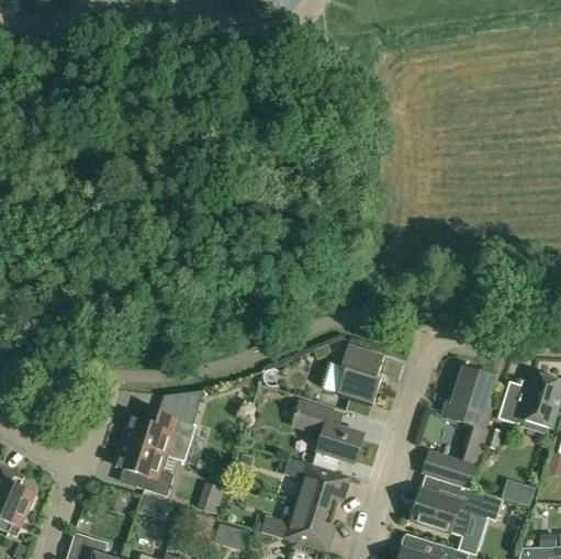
[(337,365),(329,388),(372,402),(380,378),(376,377),(383,354),(347,343),(339,366),(337,365)]
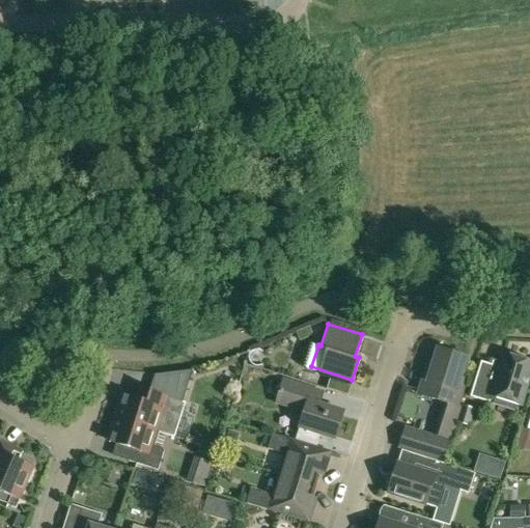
[(311,333),(307,325),(295,330),(299,338),(311,333)]
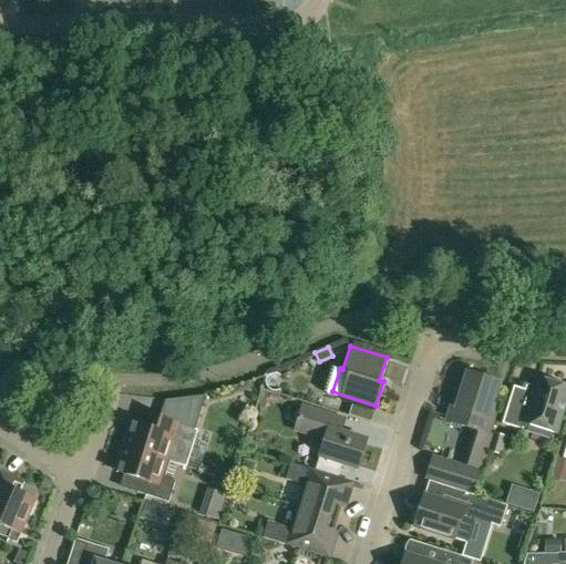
[(490,406),(496,381),(466,371),(462,386),(456,385),(446,417),(474,426),(462,462),(464,462),(463,469),(445,463),(441,478),(474,488),(487,448),(492,431),(487,429),(494,407),(490,406)]
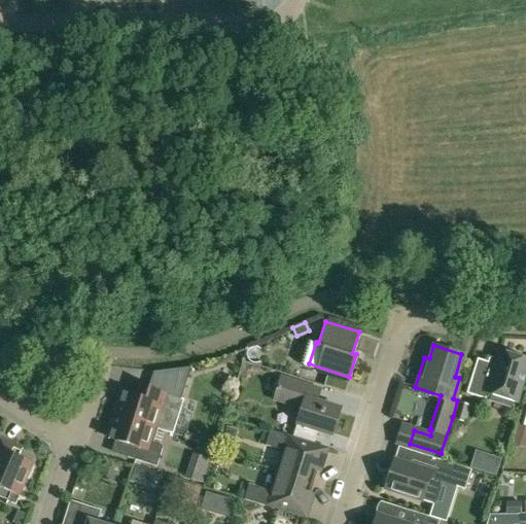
[(516,398),(525,363),(525,355),(499,348),(495,358),(491,357),(490,359),(477,355),(466,390),(485,396),(487,390),(516,398)]
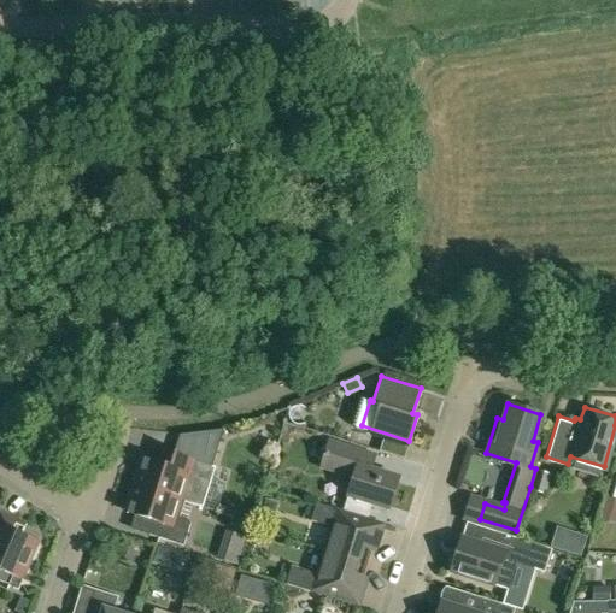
[(140,461),(132,483),(133,483),(185,500),(201,505),(205,490),(204,484),(211,463),(206,460),(210,446),(204,444),(210,429),(180,431),(169,465),(147,458),(140,461)]
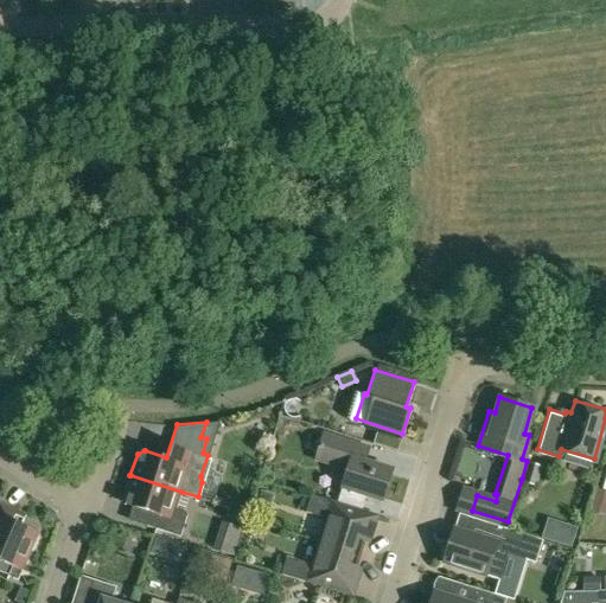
[(382,498),(391,467),(364,457),(369,444),(323,430),(314,456),(348,466),(342,485),(382,498)]
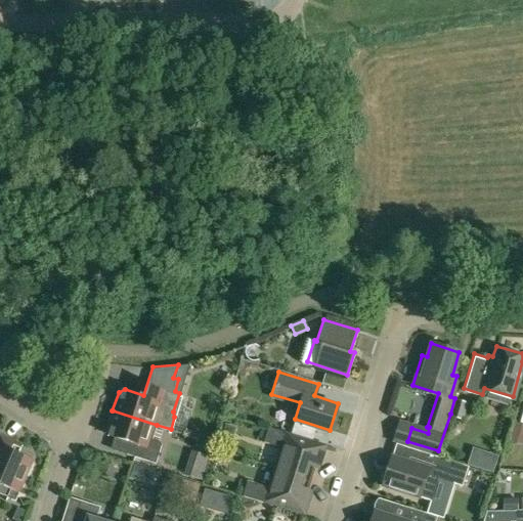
[(463,418),(468,401),(454,397),(454,398),(450,414),(463,418)]
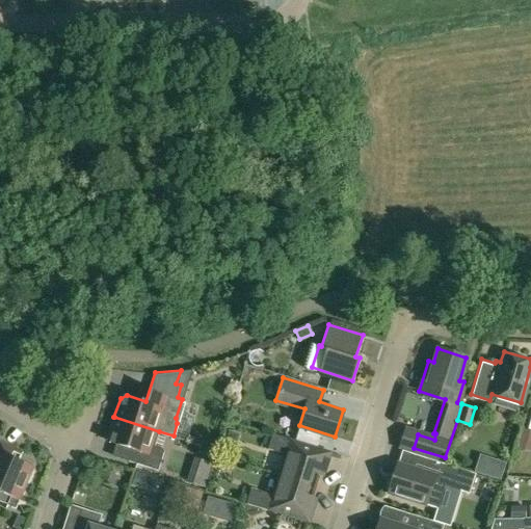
[(161,446),(155,444),(159,431),(114,417),(109,433),(112,440),(131,446),(128,458),(157,468),(163,449),(161,446)]
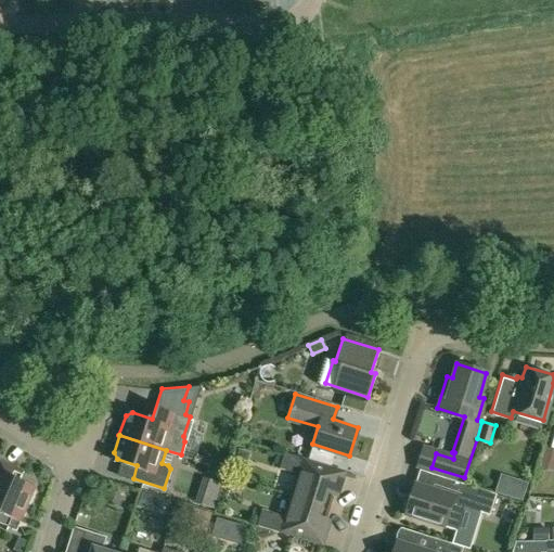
[(291,493),(329,505),(334,487),(339,488),(345,470),(284,449),(279,465),(301,472),(295,492),(291,491),(291,493)]
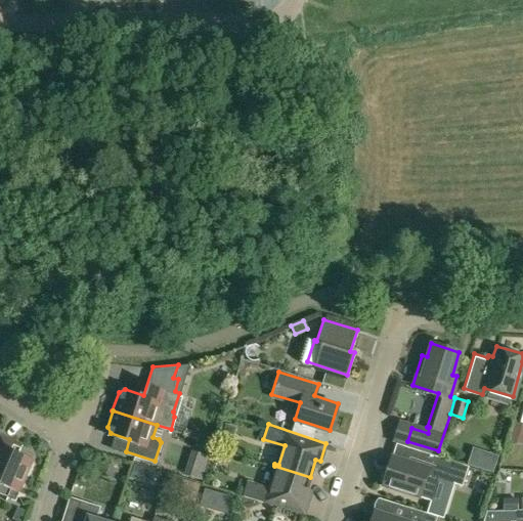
[(0,491),(14,498),(32,457),(11,448),(15,439),(0,432),(0,491)]
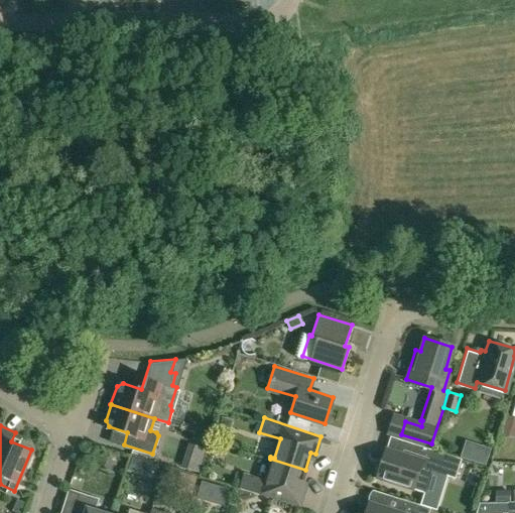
[(430,446),(399,436),(393,456),(384,453),(377,476),(424,491),(431,469),(455,476),(461,457),(430,446)]
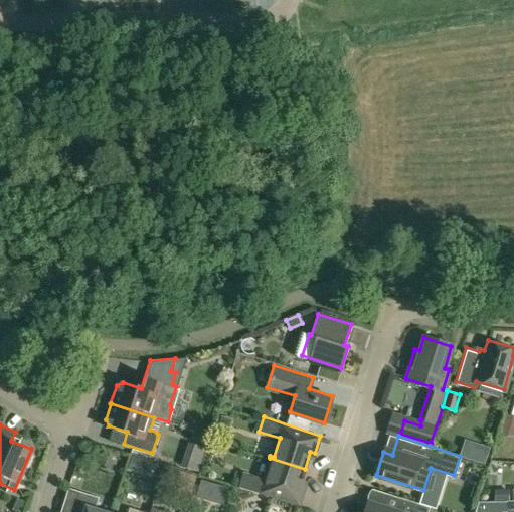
[(300,483),(305,469),(270,458),(264,476),(242,470),(238,485),(258,491),(258,489),(260,490),(299,503),(305,485),(300,483)]
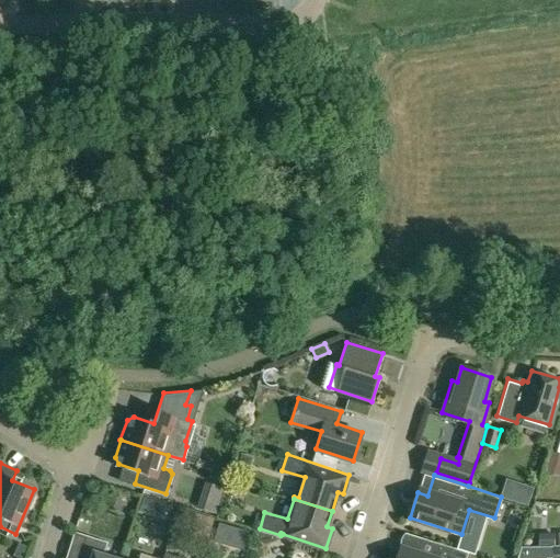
[(117,557),(102,554),(106,539),(73,530),(65,557),(66,557),(117,557)]
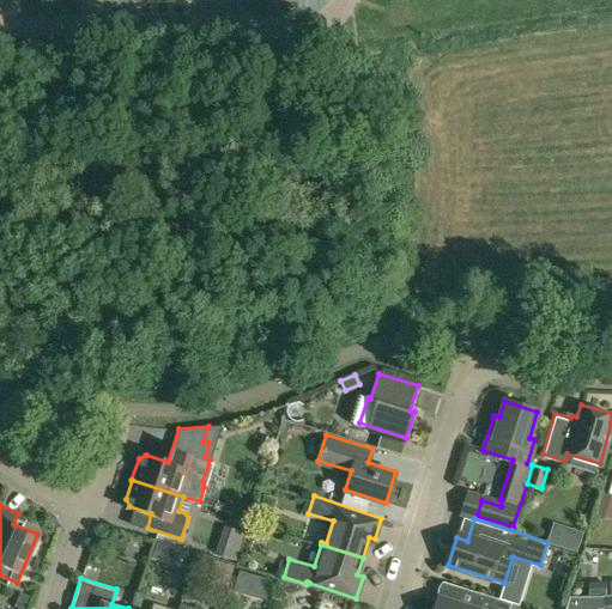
[(432,608),(508,608),(511,601),(454,583),(447,604),(436,601),(432,608)]
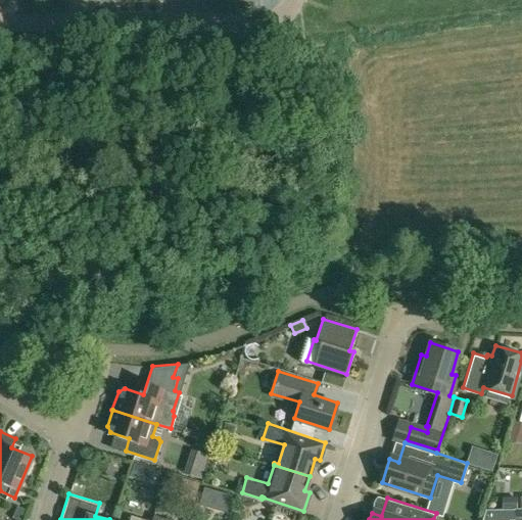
[(16,503),(11,515),(19,518),(24,506),(16,503)]
